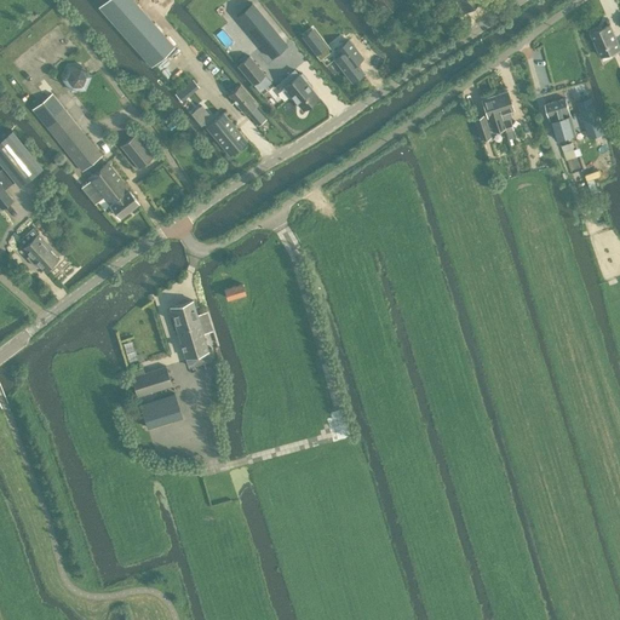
[(131,0),(105,0),(99,6),(151,65),(172,47),(131,0)]
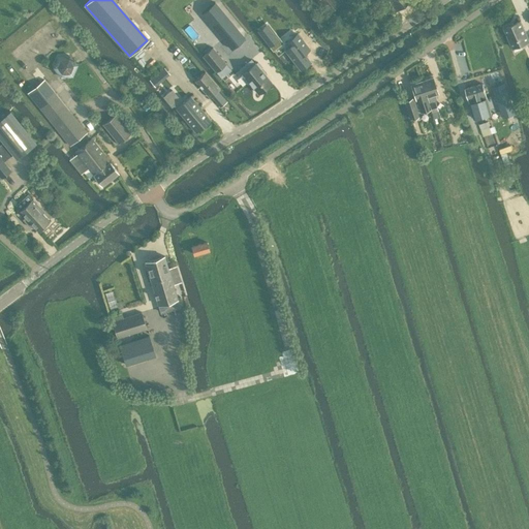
[(337,0),(316,0),(328,13),(340,3),(337,0)]
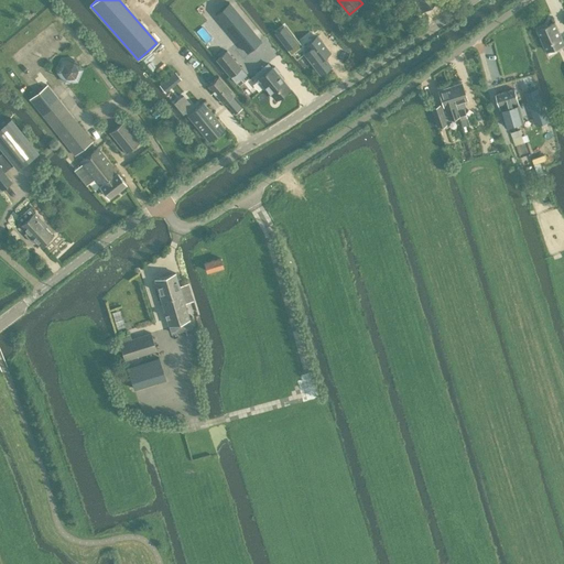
[(413,0),(422,10),(434,0),(413,0)]
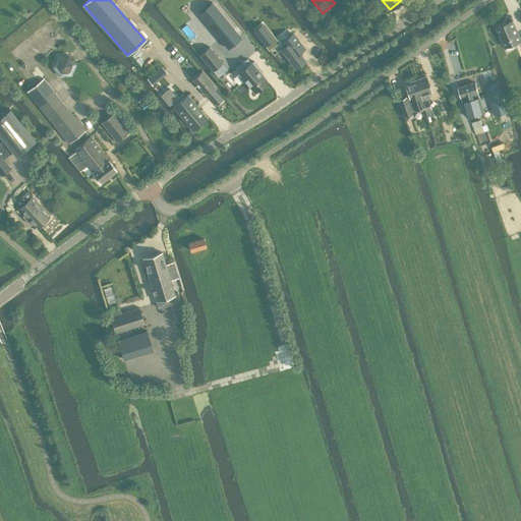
[(207,21),(222,41),(228,48),(241,38),(219,11),(207,21)]
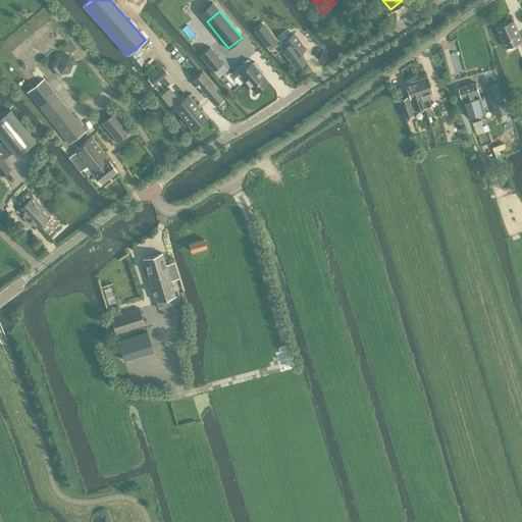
[(514,20),(498,28),(506,47),(521,40),(514,20)]
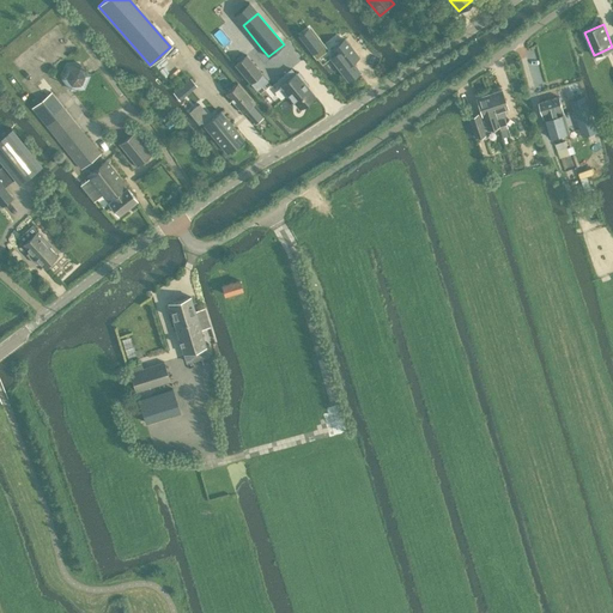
[(335,54),(329,58),(347,80),(358,72),(350,60),(352,58),(354,55),(343,41),(331,49),(335,54)]
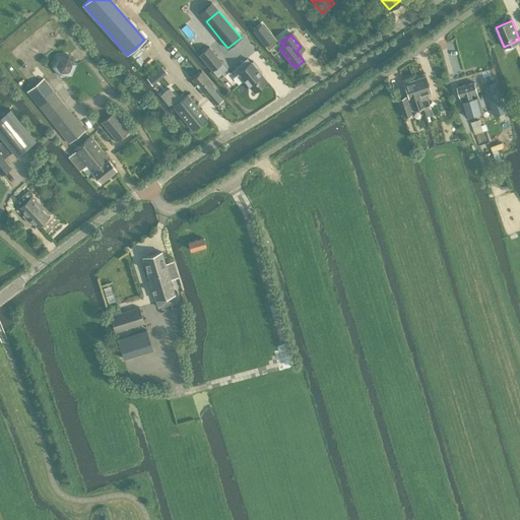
[(221,62),(211,49),(209,47),(199,55),(212,70),(221,62)]
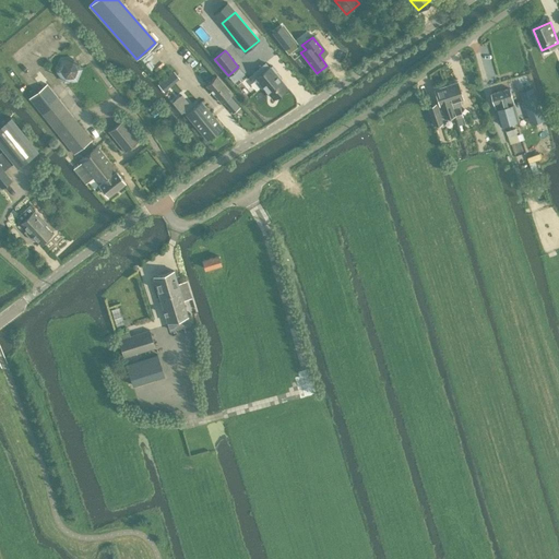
[(82,68),(73,58),(60,59),(56,71),(63,82),(76,80),(82,68)]
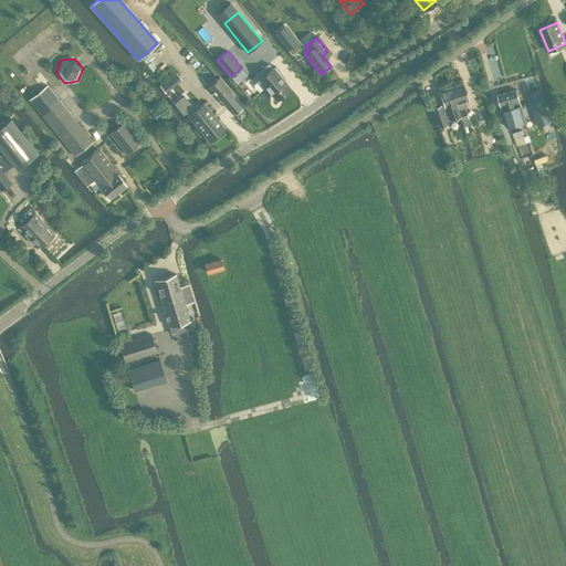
[(269,63),(255,74),(260,77),(259,79),(260,80),(258,81),(263,88),(266,86),(278,100),(291,88),(279,74),(281,72),(275,66),(273,67),(272,67),(269,63)]
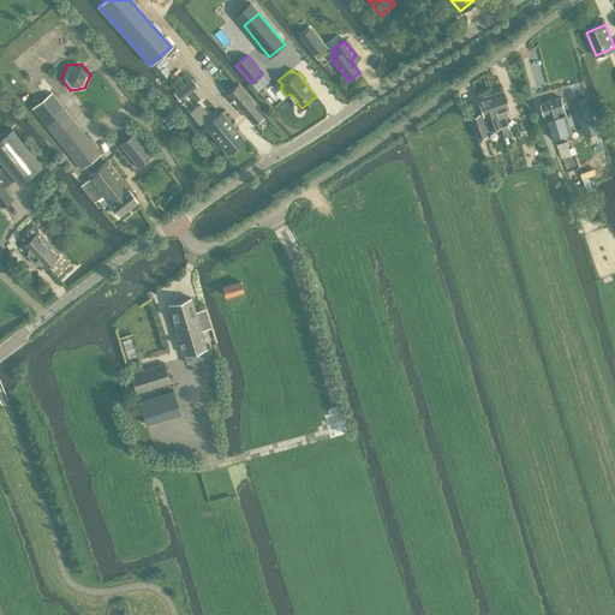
[(244,113),(256,102),(238,83),(226,94),(244,113)]
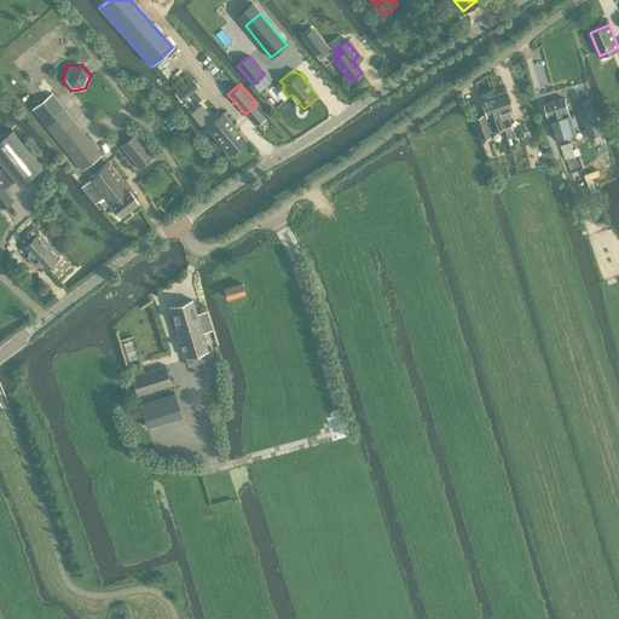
[(505,91),(493,94),(502,119),(510,116),(509,110),(513,109),(505,91)]
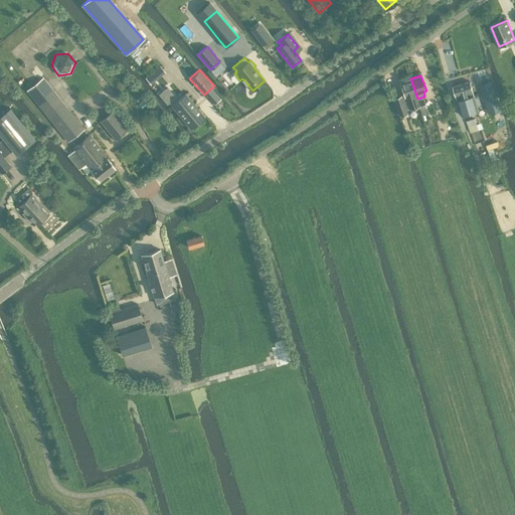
[(83,129),(54,94),(42,77),(27,91),(68,142),(83,129)]
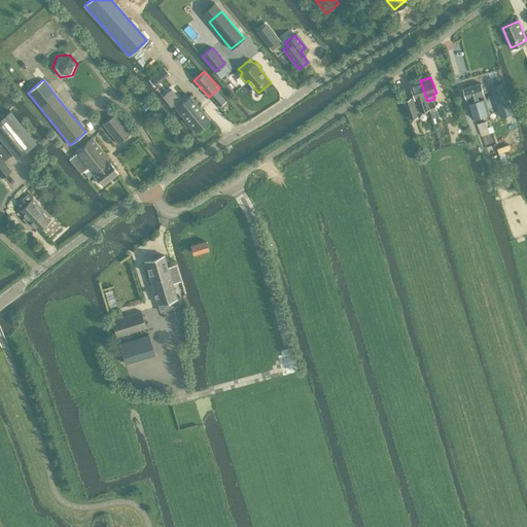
[(403,100),(409,118),(411,117),(417,115),(416,112),(428,108),(427,103),(426,102),(427,101),(420,80),(410,84),(414,97),(403,100)]
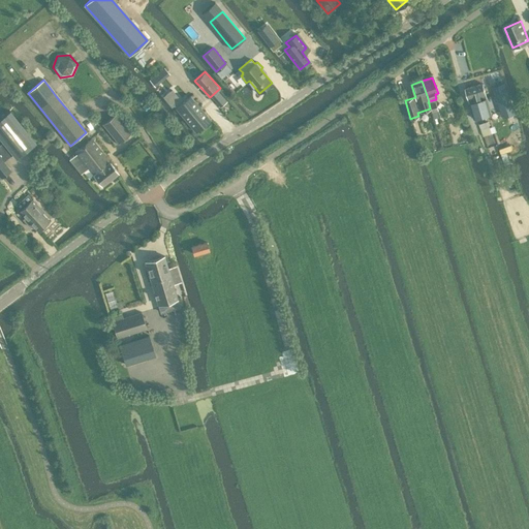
[(505,82),(493,86),(503,117),(516,113),(505,82)]
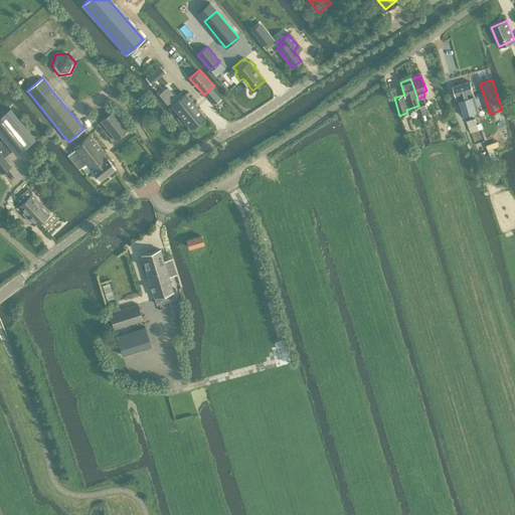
[(470,81),(454,86),(458,101),(462,115),(478,111),(474,97),(470,81)]
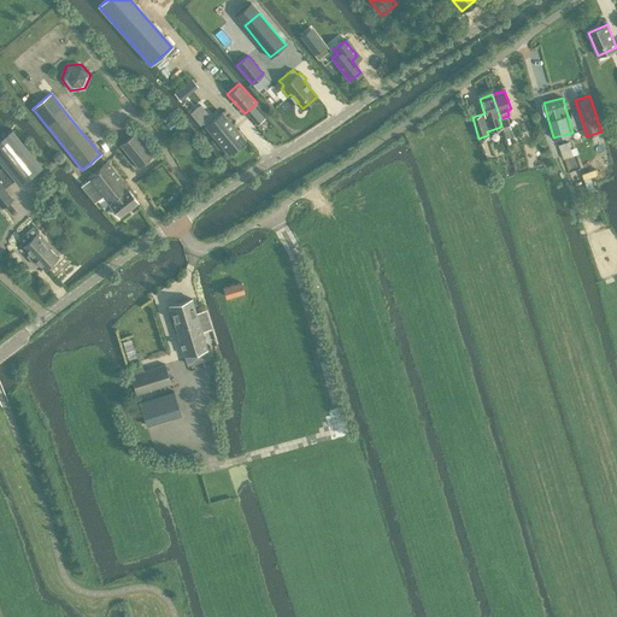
[(200,104),(189,112),(198,122),(200,124),(203,122),(205,125),(228,153),(245,139),(222,111),(212,119),(200,104)]
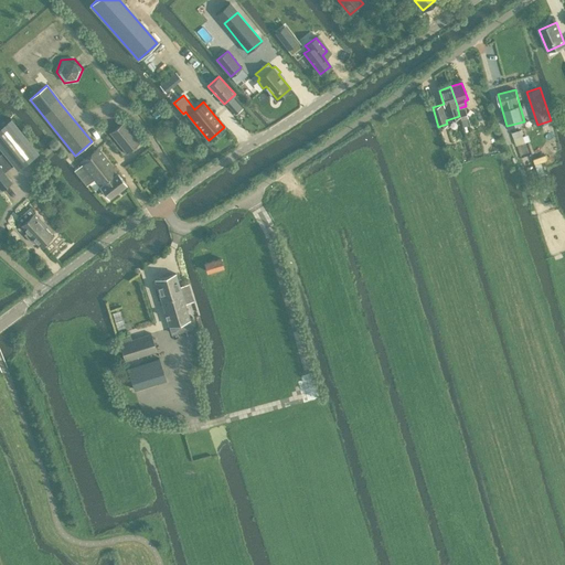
[(465,108),(458,110),(459,116),(462,127),(464,127),(466,126),(470,125),(465,108)]
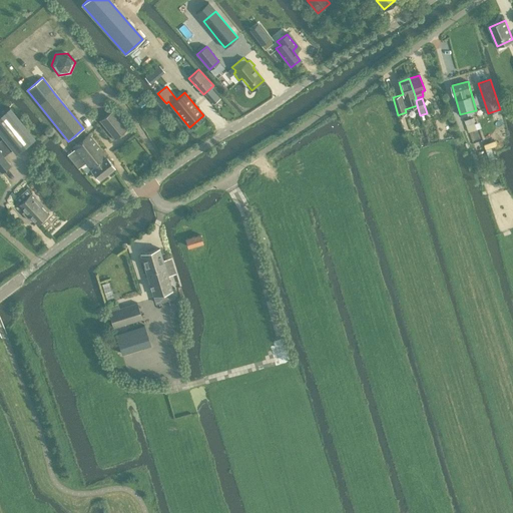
[(9,107),(0,114),(0,133),(16,153),(34,138),(9,107)]
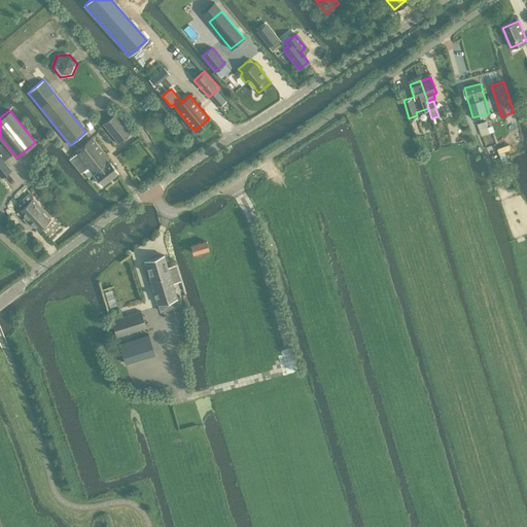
[(130,133),(114,113),(102,124),(117,142),(130,133)]
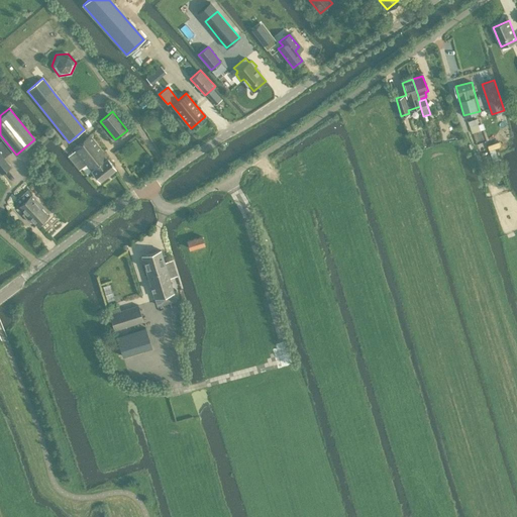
[(79,170),(86,164),(100,181),(115,169),(89,135),(73,148),(75,150),(68,156),(79,170)]
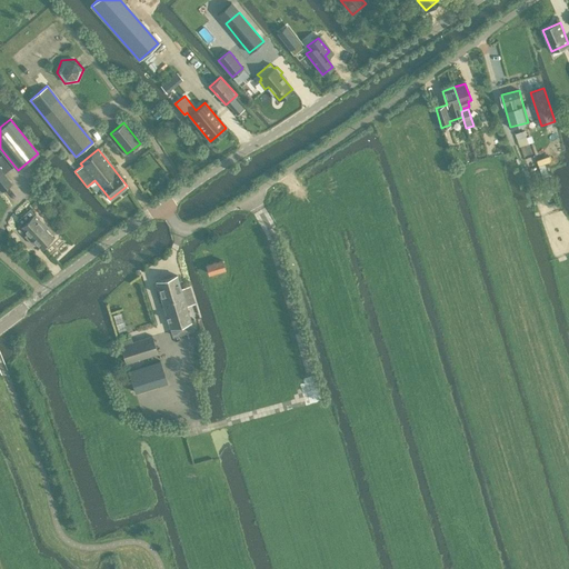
[(0,170),(0,189),(1,191),(11,183),(0,170)]
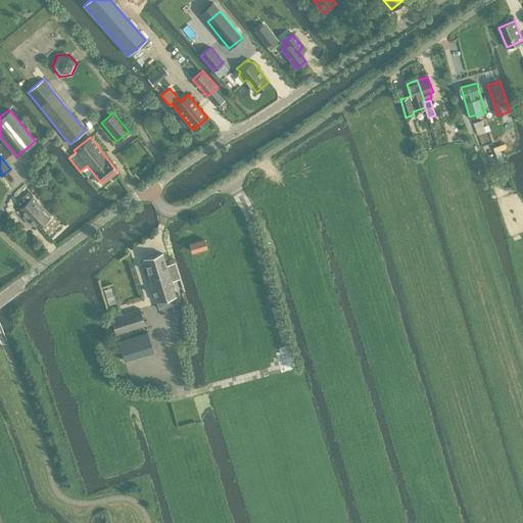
[(33,222),(38,228),(48,218),(41,210),(44,208),(32,196),(19,208),(25,215),(22,217),(30,225),(33,222)]
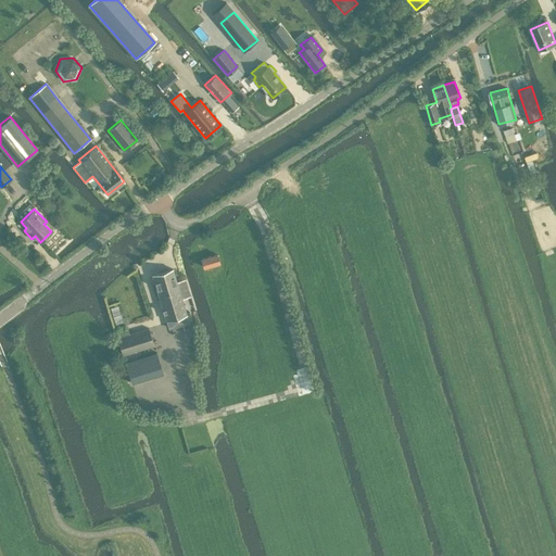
[(204,267),(219,263),(216,254),(202,258),(204,267)]
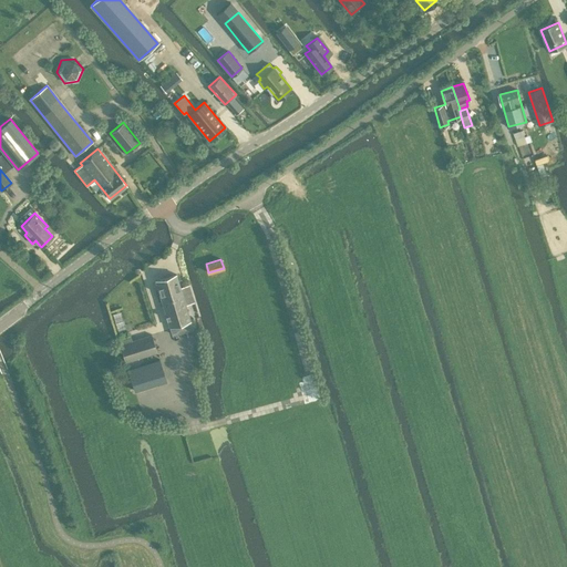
[(222,285),(218,272),(218,271),(209,274),(213,287),(222,285)]
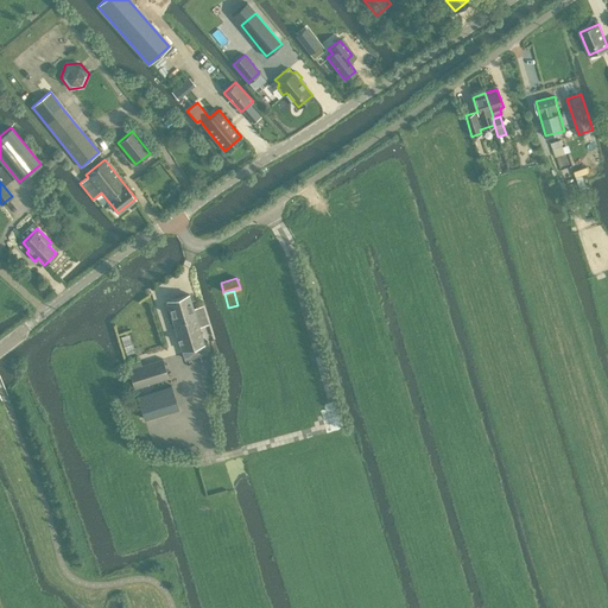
[(189,295),(166,302),(182,350),(204,343),(200,327),(208,324),(204,310),(195,312),(189,295)]
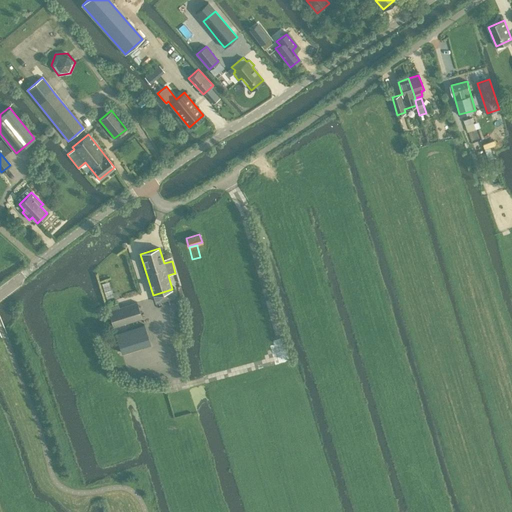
[(107,306),(113,327),(142,318),(137,302),(119,308),(117,303),(107,306)]
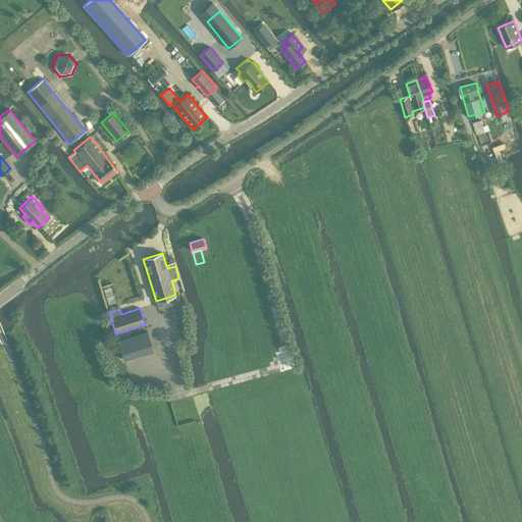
[(147,330),(117,340),(123,359),(153,350),(147,330)]
